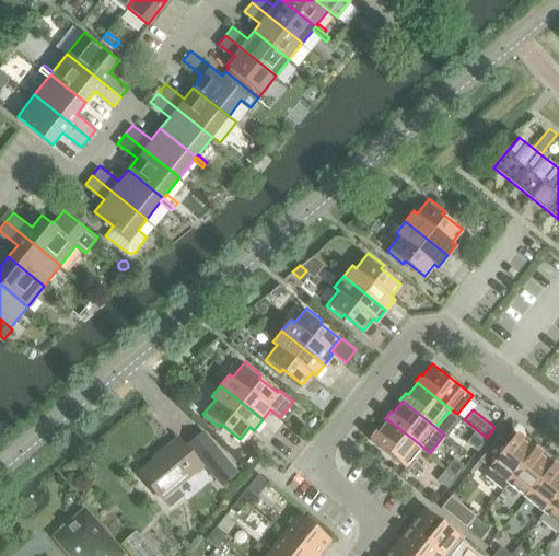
[(406,465),(421,446),(387,419),(387,420),(379,431),(376,429),(370,437),(406,465)]
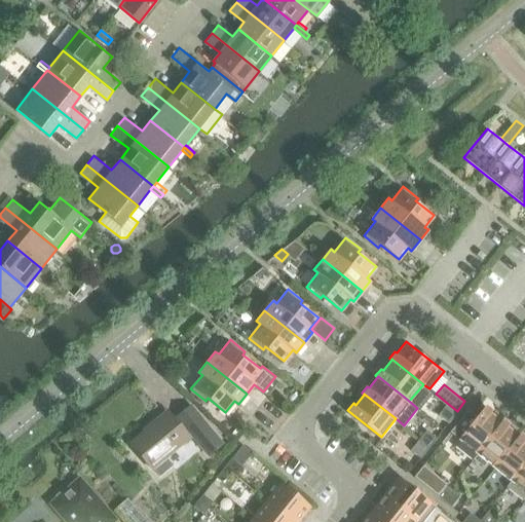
[(191,401),(176,413),(208,453),(223,441),(191,401)]
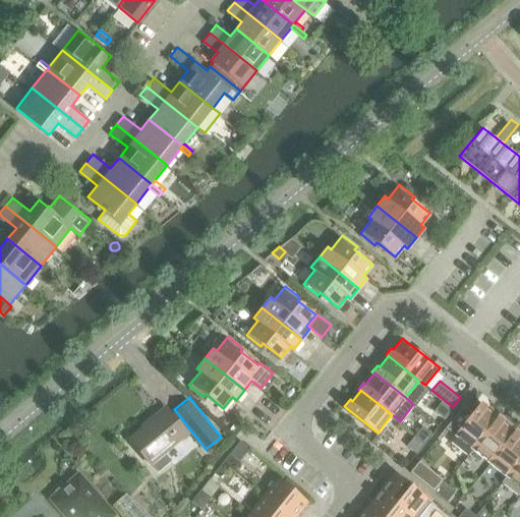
[(445,417),(453,407),(443,399),(435,409),(445,417)]
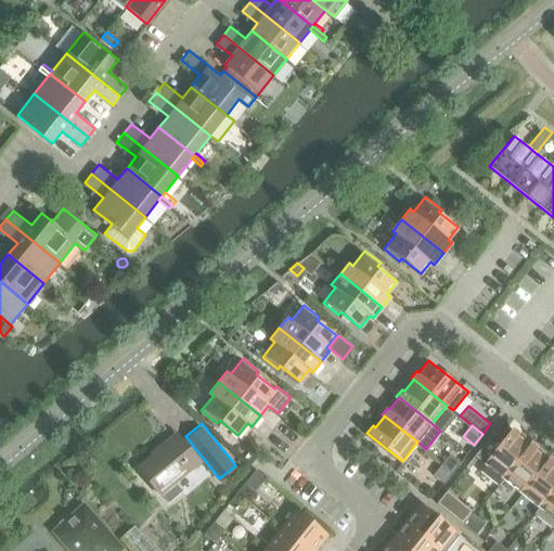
[(499,484),(504,477),(503,476),(530,444),(529,444),(518,435),(519,432),(513,426),(504,436),(494,428),(475,453),(485,461),(479,468),(499,484)]
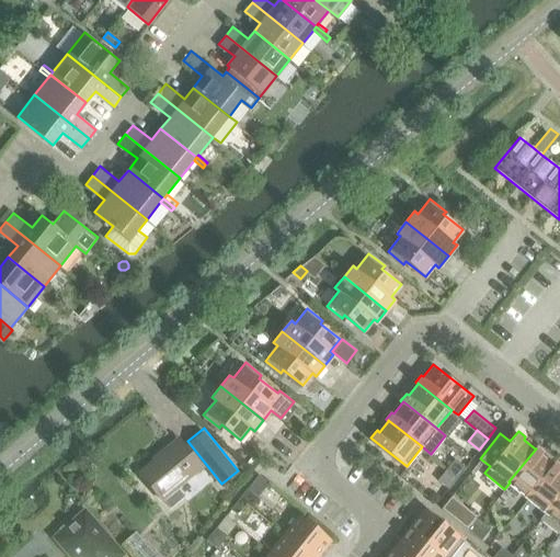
[(167,493),(174,503),(189,491),(181,481),(202,464),(181,439),(140,472),(162,498),(167,493)]
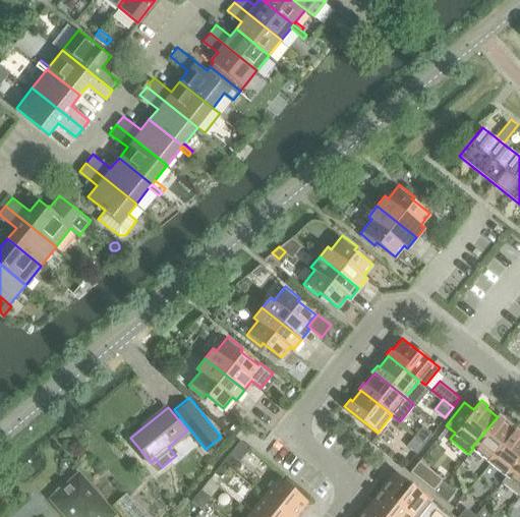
[(499,414),(497,416),(498,416),(472,447),(473,448),(489,461),(514,431),(514,429),(504,421),(505,419),(499,414)]
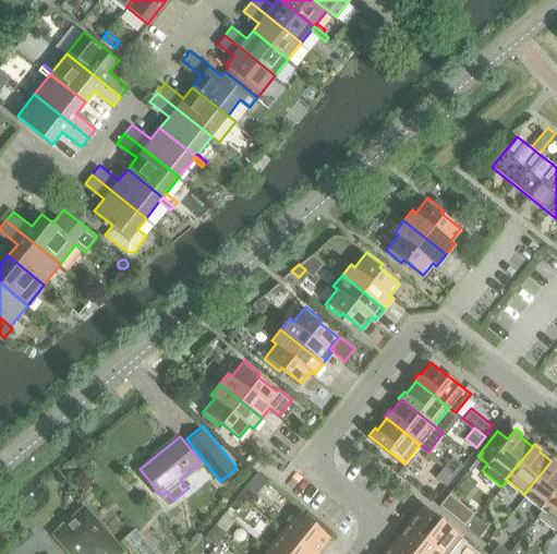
[(453,454),(445,465),(456,473),(463,462),(453,454)]
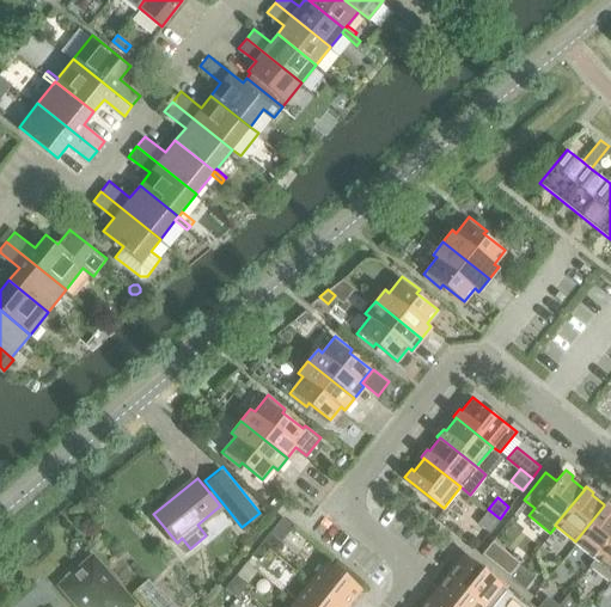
[(575,541),(596,557),(610,538),(610,506),(605,502),(604,504),(604,506),(575,541)]
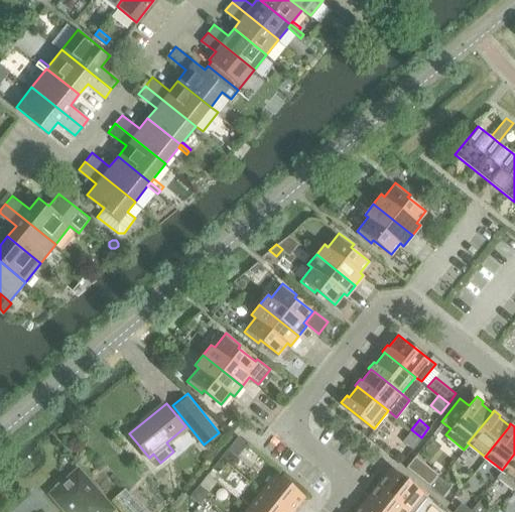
[(413,446),(421,437),(411,429),(403,439),(413,446)]
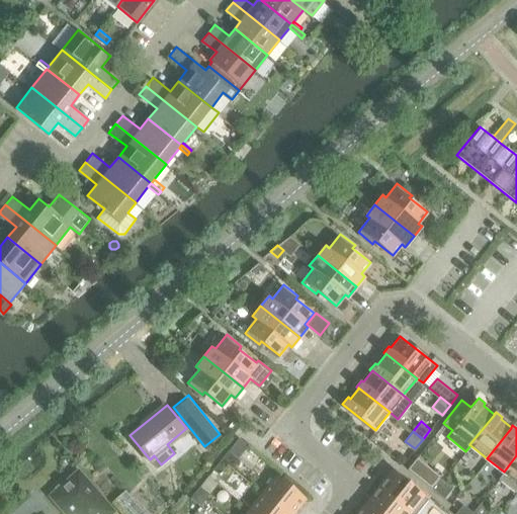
[(230,448),(223,457),(229,462),(236,453),(230,448)]
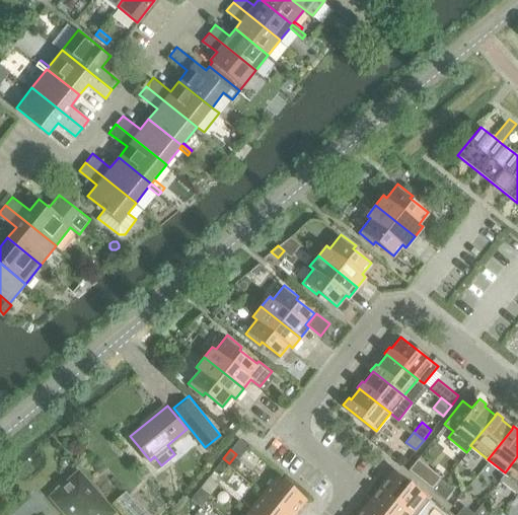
[(409,468),(436,490),(444,480),(440,476),(442,474),(419,456),(409,468)]
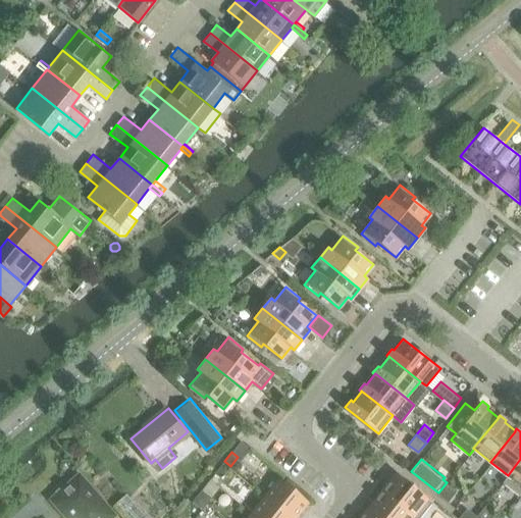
[(520,459),(508,475),(503,481),(520,496),(520,459)]
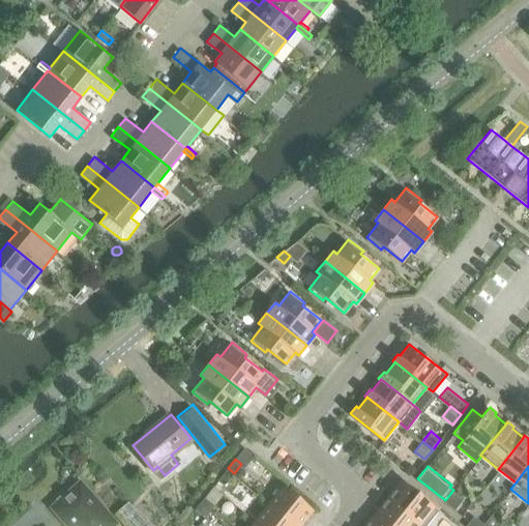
[(226,485),(234,473),(228,468),(218,479),(226,485)]
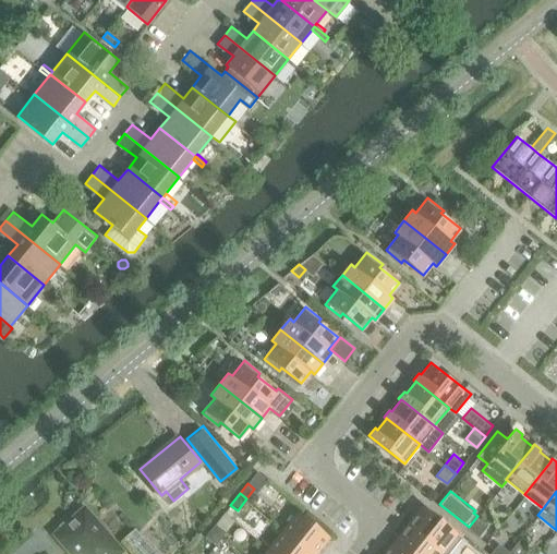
[(60,528),(55,532),(73,553),(117,553),(123,550),(85,506),(70,519),(67,518),(60,524),(60,528)]
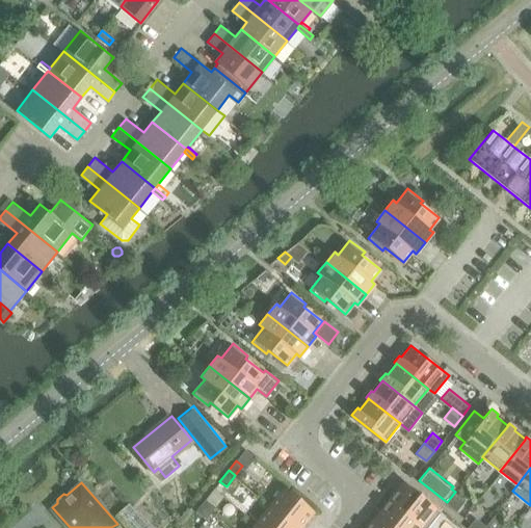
[(404,482),(391,500),(421,524),(420,525),(424,527),(426,527),(441,511),(404,482)]
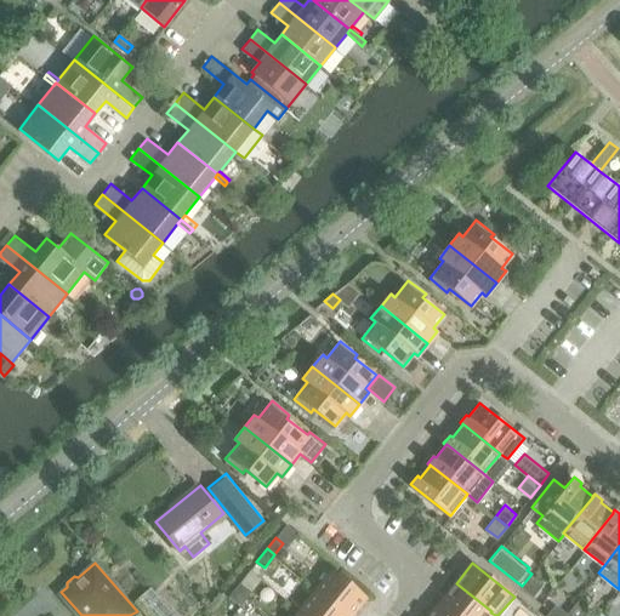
[(331,566),(316,587),(351,615),(368,594),(331,566)]
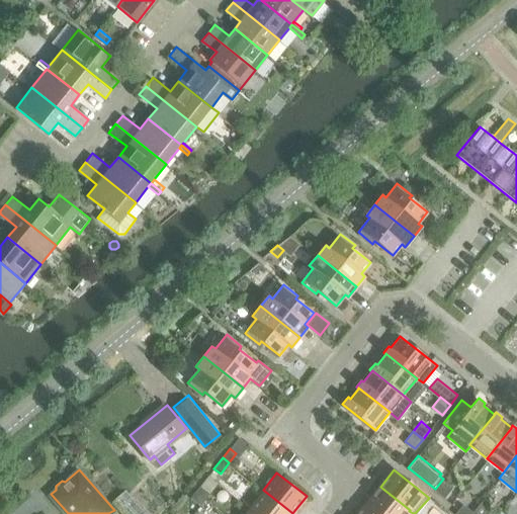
[(209,475),(200,486),(210,493),(220,483),(209,475)]
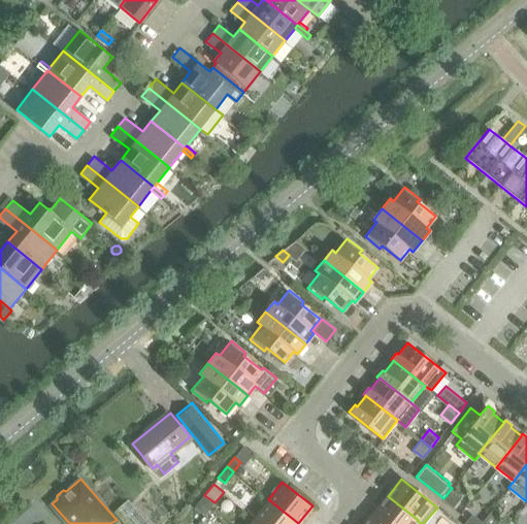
[(461,496),(452,488),(443,498),(453,505),(461,496)]
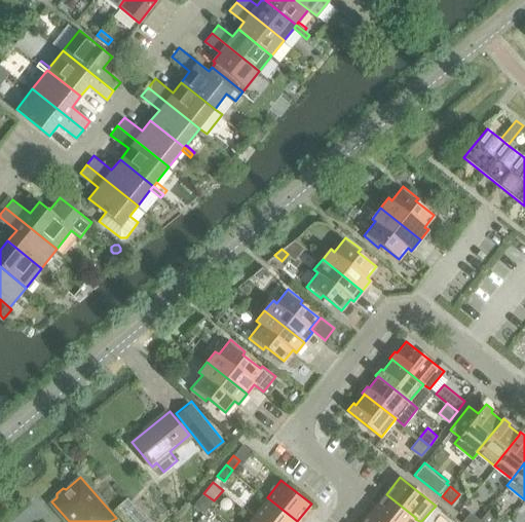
[(204,512),(214,500),(203,493),(194,504),(204,512)]
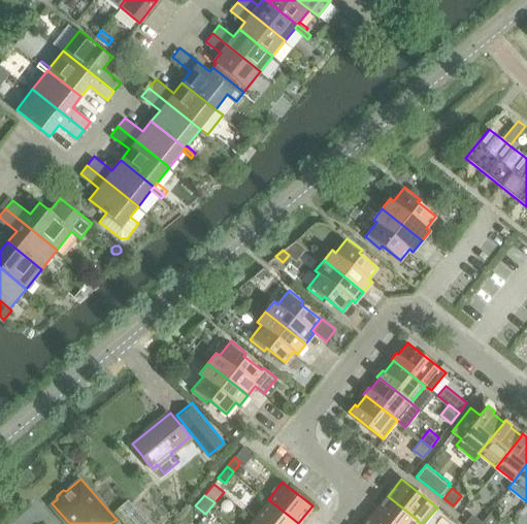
[(389,523),(414,523),(417,521),(418,520),(388,496),(374,512),(389,523)]
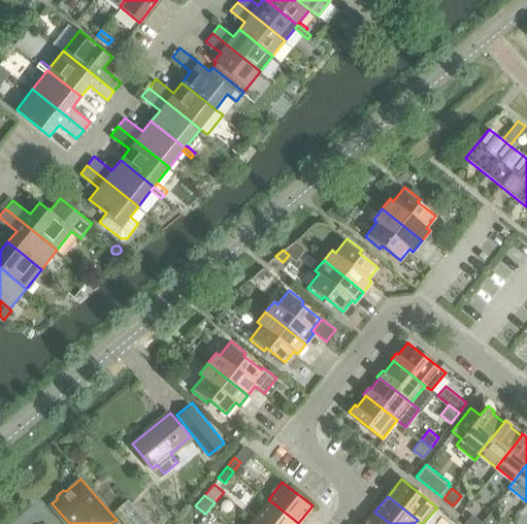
[(151,523),(128,498),(118,508),(132,523),(151,523)]
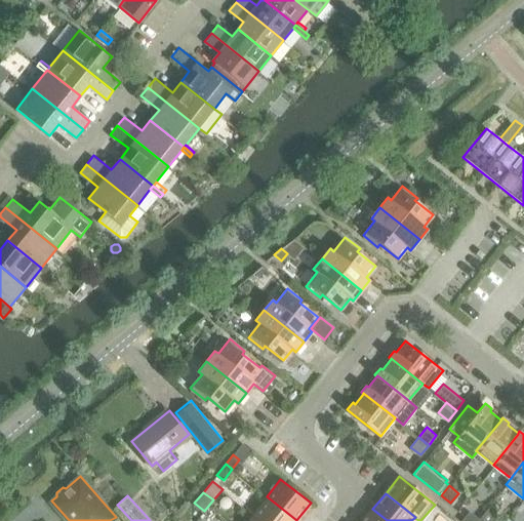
[(267,496),(253,513),(263,520),(295,520),(296,520),(267,496)]
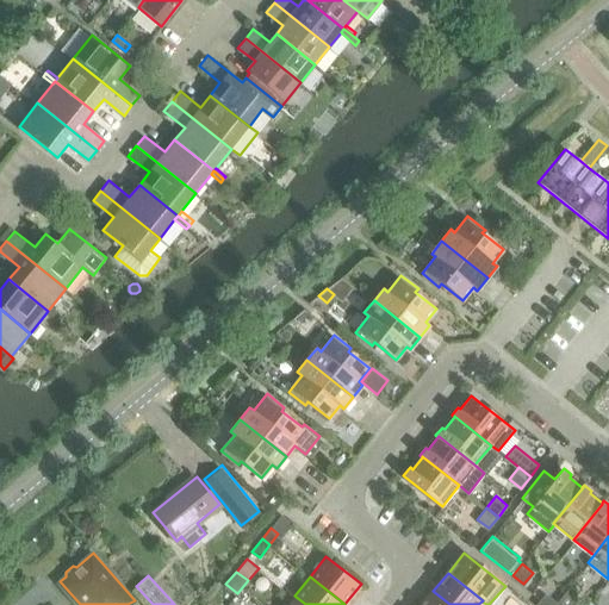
[(449,604),(433,591),(421,604),(449,604)]
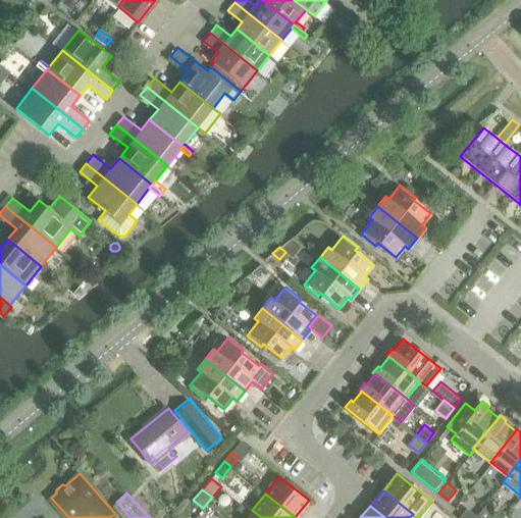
[(459,517),(460,517),(473,517),(477,514),(467,506),(459,517)]
